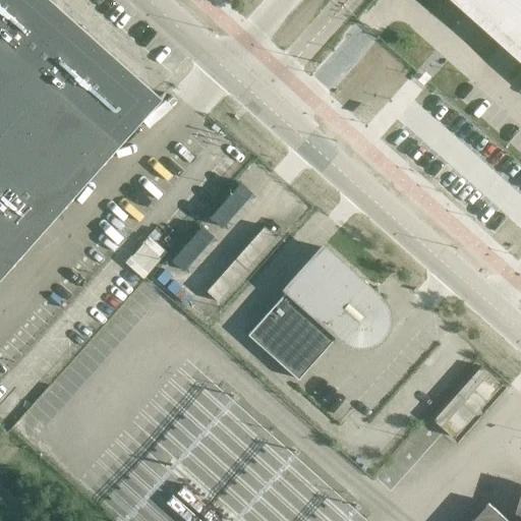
[(0,0),(0,251),(1,250),(3,248),(4,249),(27,232),(47,218),(58,209),(61,207),(54,199),(50,195),(66,178),(71,172),(85,156),(88,154),(89,154),(163,97),(161,96),(159,98),(78,25),(49,0),(0,0)]
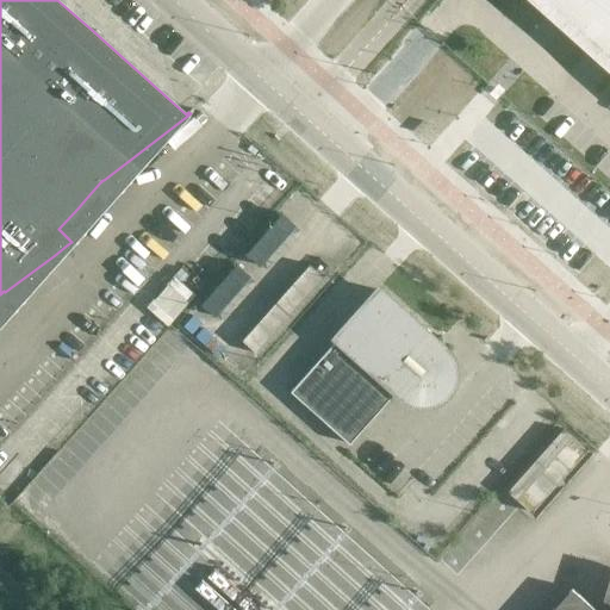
[(609,0),(543,0),(609,58),(609,0)]
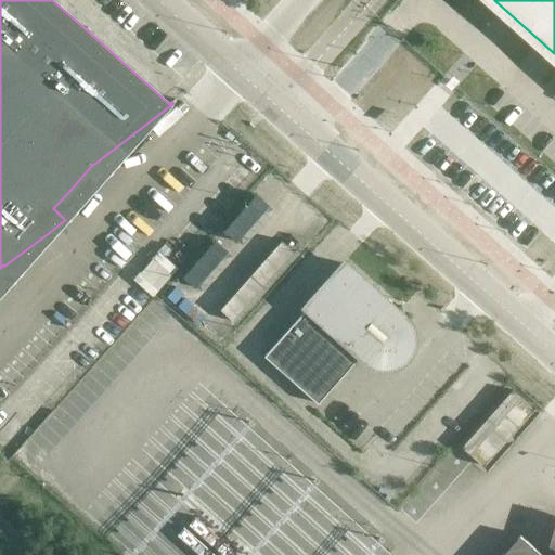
[(295,253),(282,241),(221,310),(235,321),(295,253)]
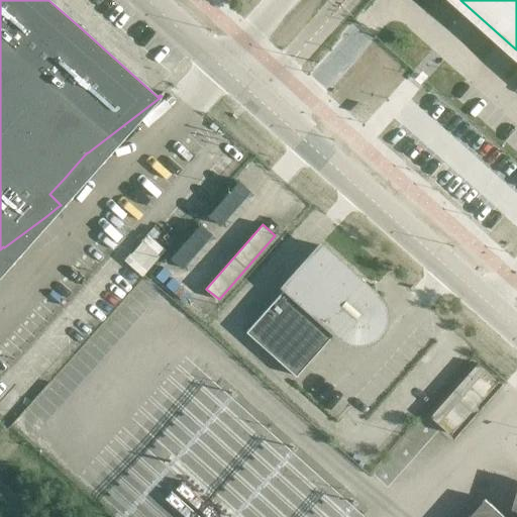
[(144,274),(168,247),(150,231),(127,257),(144,274)]
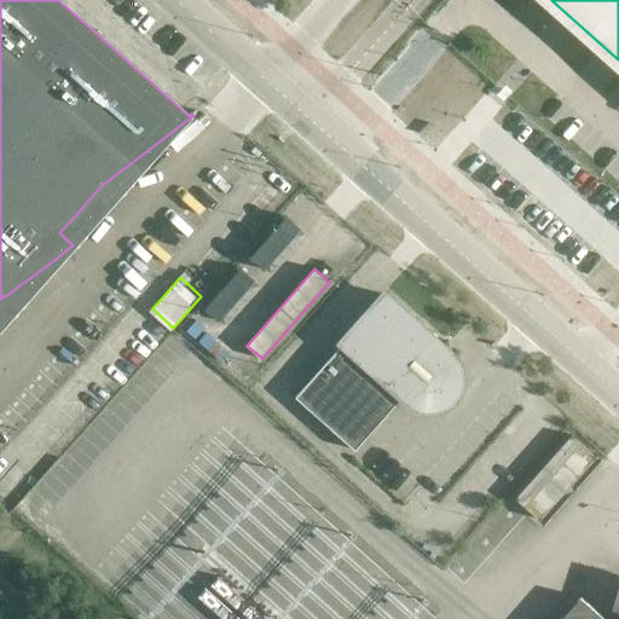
[(451,354),(385,295),(295,397),(354,451),(403,397),(409,403),(440,409),(458,393),(462,371),(451,354)]
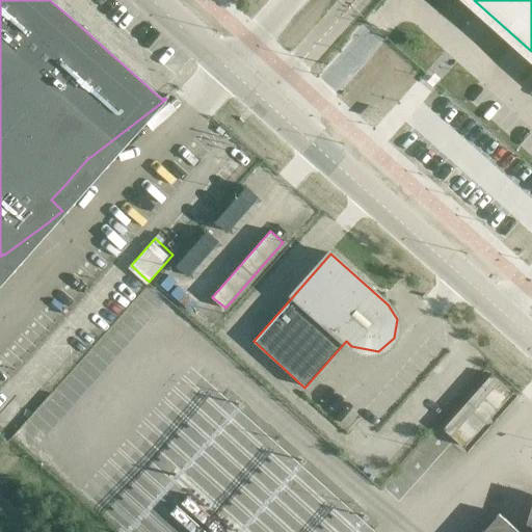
[(463,446),(510,394),(489,375),(443,427),(463,446)]
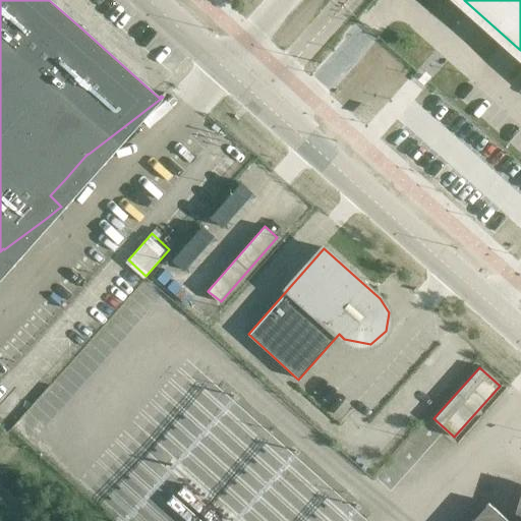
[(520,520),(509,520),(488,503),(471,520),(520,520),(520,482),(519,482),(510,512),(520,514),(520,520)]
